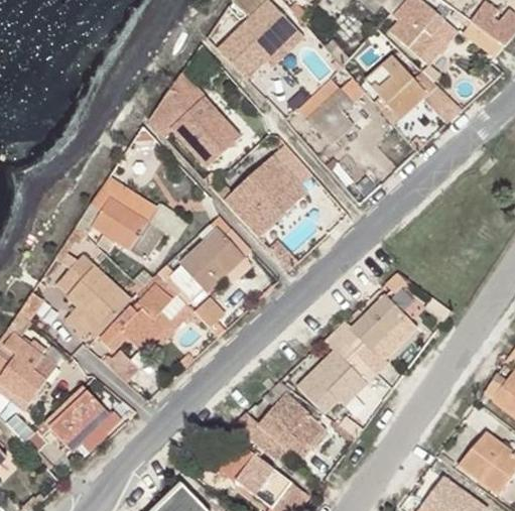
[(250,79),(301,29),(273,0),(243,0),(209,35),(250,79)]
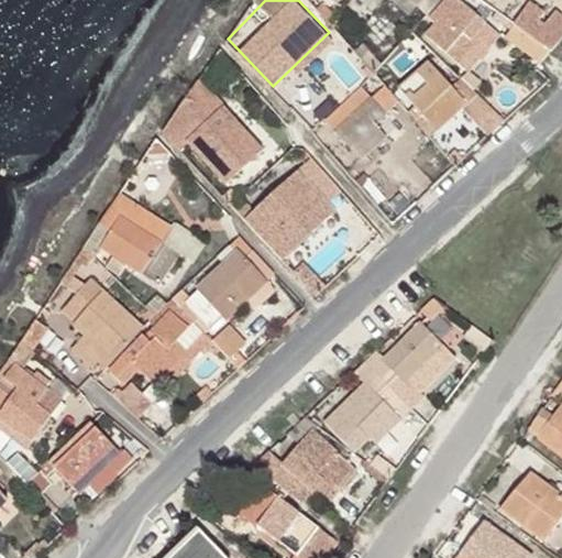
[(394,0),(407,12),(418,1),(417,0),(394,0)]
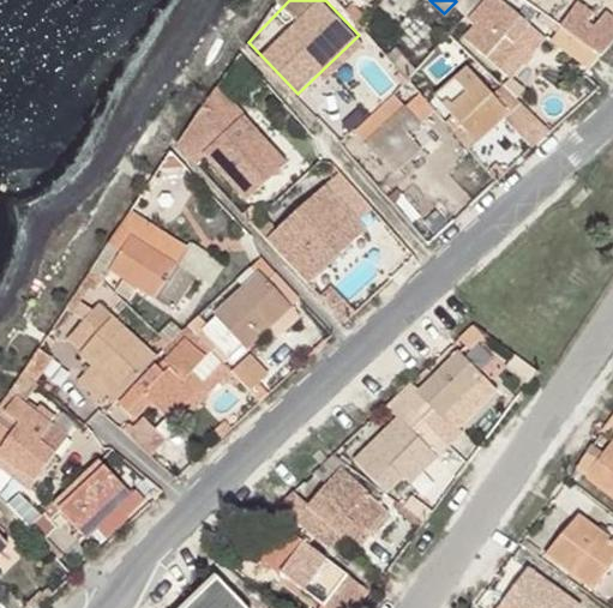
[(455,0),(456,1),(467,12),(478,0),(455,0)]
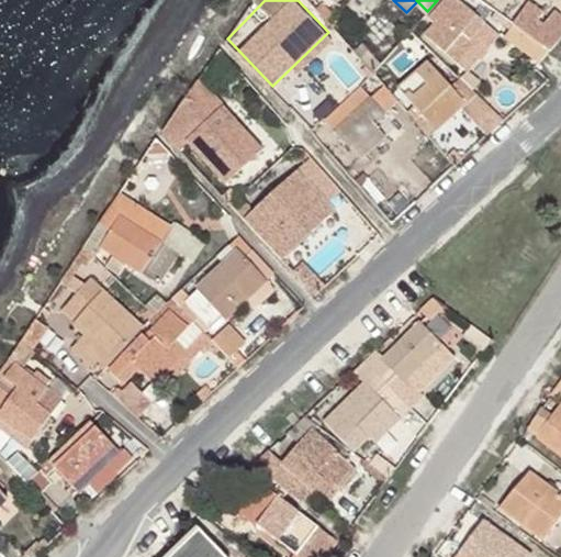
[(487,24),(484,21),(459,0),(444,0),(428,18),(435,22),(426,32),(458,59),(487,24)]
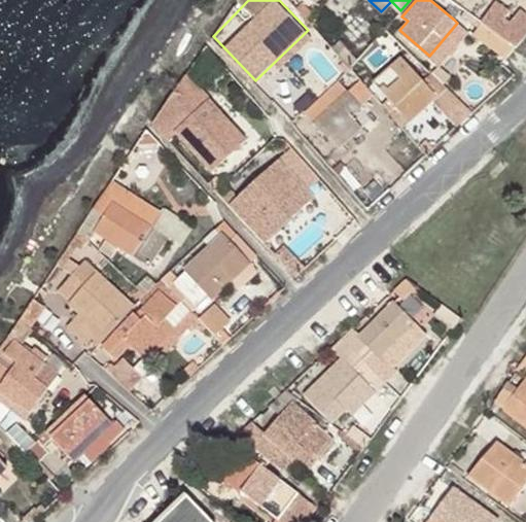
[(486,22),(516,43),(525,32),(525,7),(521,3),(513,10),(498,1),(486,22)]
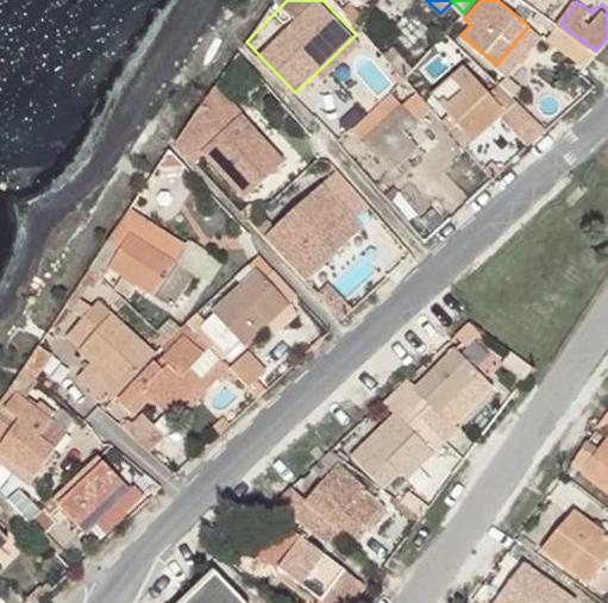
[(562,25),(550,42),(585,66),(596,50),(562,25)]
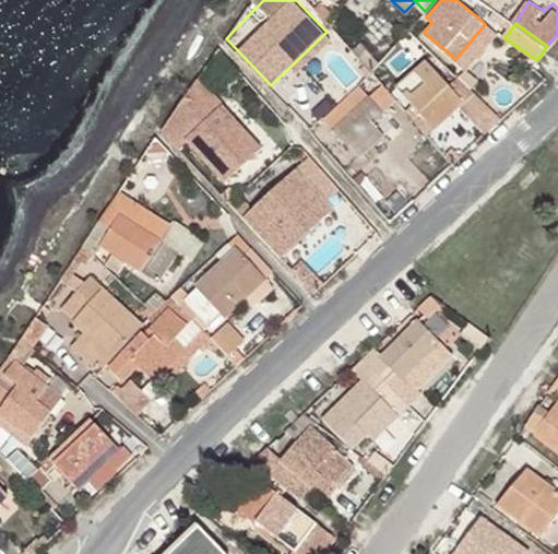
[(424,59),(394,86),(431,127),(458,102),(462,98),(449,83),(424,59)]
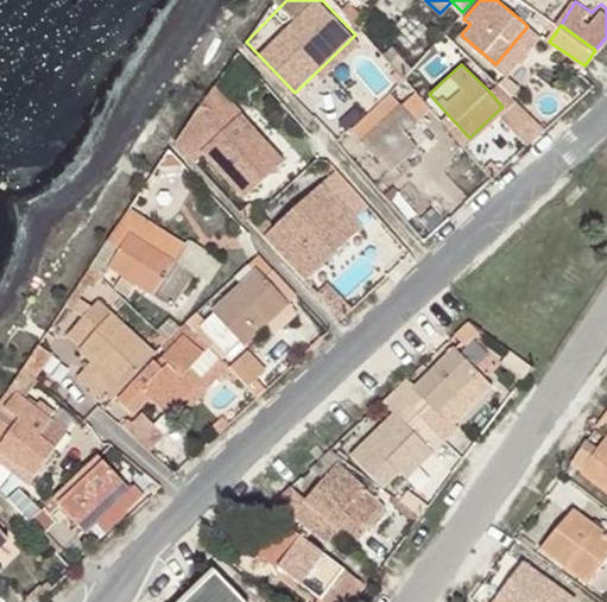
[(529,145),(548,128),(503,77),(488,90),(503,107),(498,111),(529,145)]
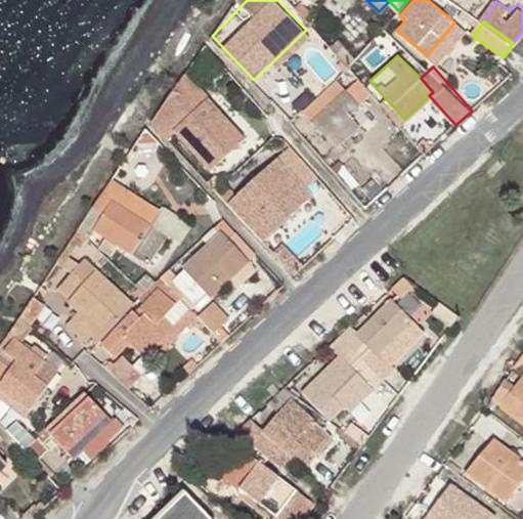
[(208,97),(185,72),(175,86),(195,109),(208,97)]
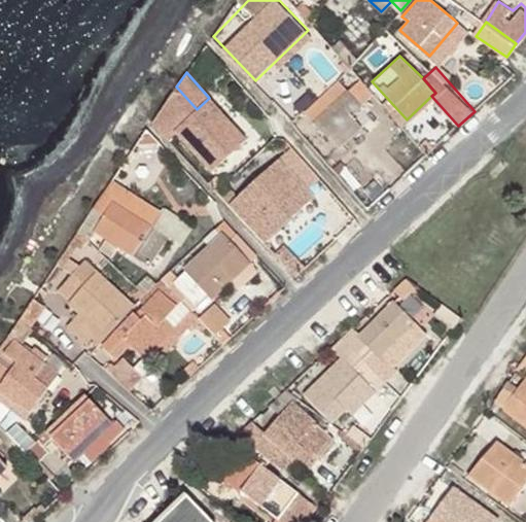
[(336,78),(304,108),(314,119),(346,90),(336,78)]
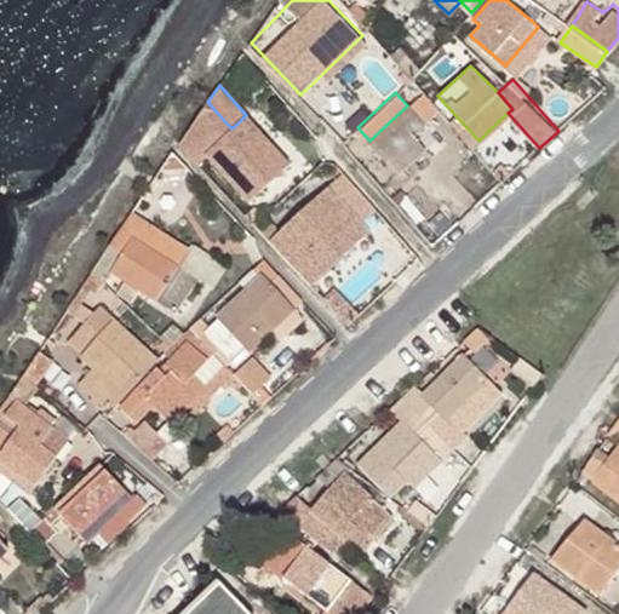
[(182,141),(201,161),(207,156),(245,198),(287,160),(246,115),(231,128),(207,102),(182,141)]
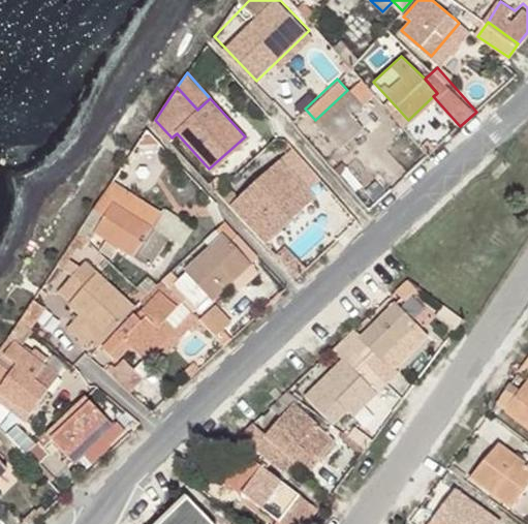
[(347,90),(315,120),(340,147),(364,126),(352,115),(363,105),(347,90)]
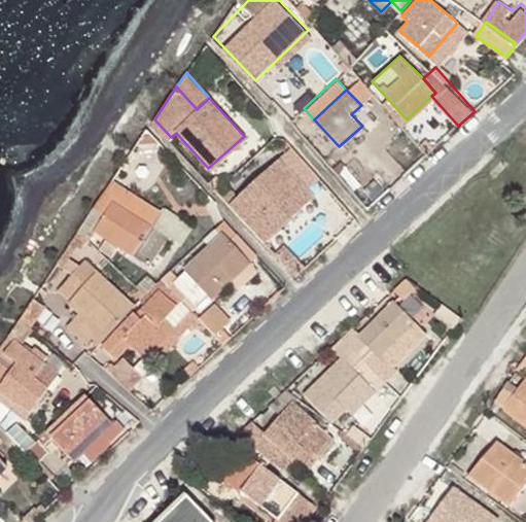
[(224,195),(267,239),(307,200),(321,187),(279,142),(224,195)]
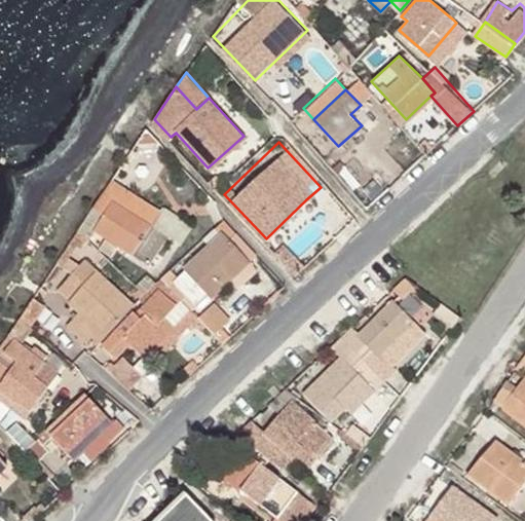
[(225,183),(217,174),(209,180),(218,190),(225,183)]
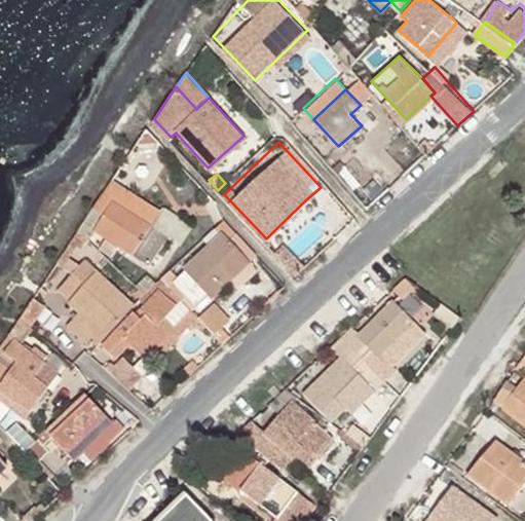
[(159,211),(112,179),(91,209),(101,215),(95,227),(148,261),(165,235),(157,230),(159,227),(160,224),(159,221),(157,219),(154,217),(159,211)]
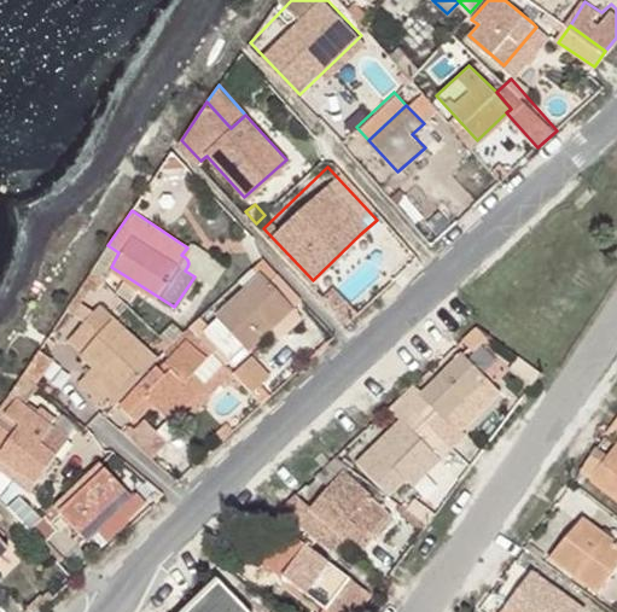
[(292,307),(300,298),(261,256),(249,267),(260,278),(246,289),(202,330),(228,357),(243,344),(246,347),(262,331),(263,332),(266,331),(273,341),(300,315),(292,307)]
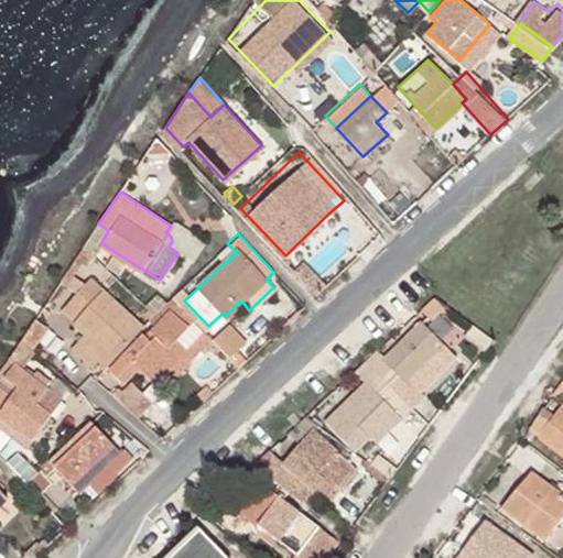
[(227,243),(217,253),(225,263),(237,253),(227,243)]
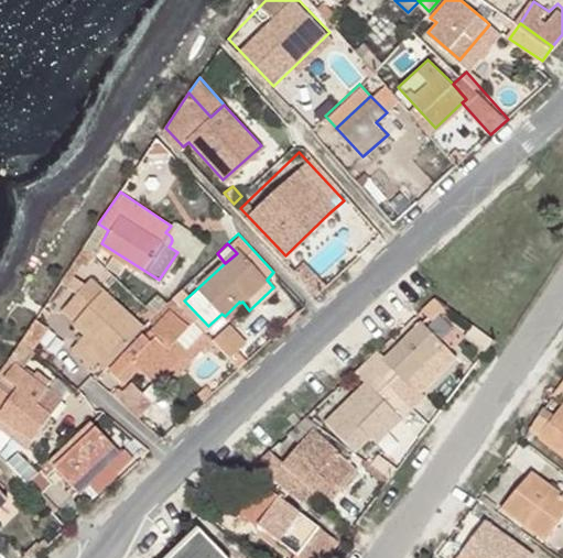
[(98,361),(105,368),(142,326),(89,276),(65,302),(78,315),(73,319),(85,331),(72,346),(93,367),(98,361)]
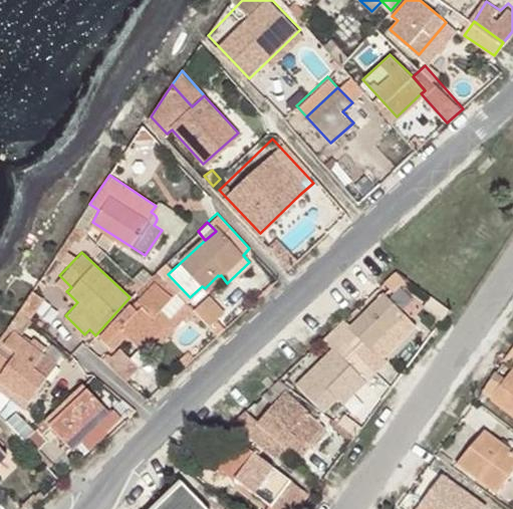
[(406,277),(397,270),(383,282),(391,290),(406,277)]
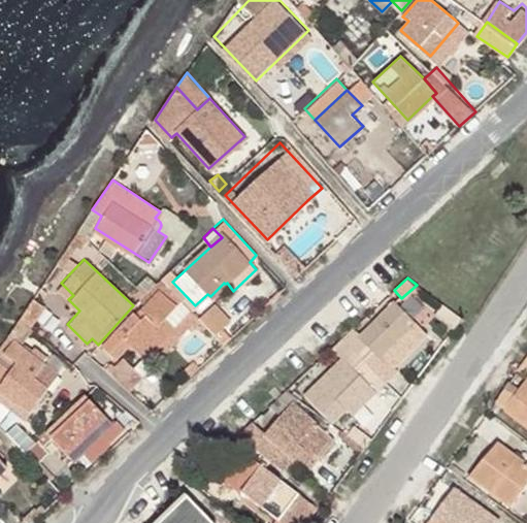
[(139,299),(145,306),(166,287),(159,280),(145,293),(139,299)]
